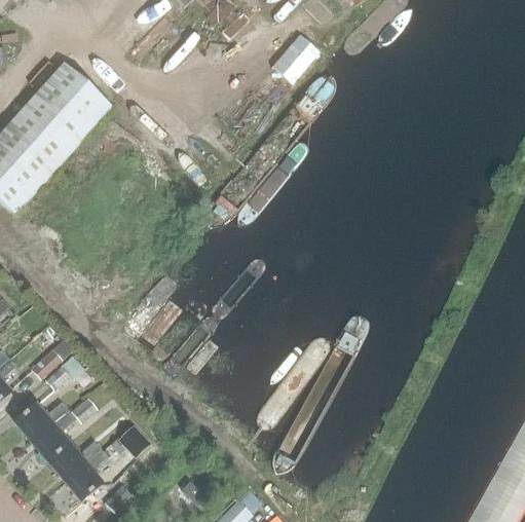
[(257,20),(237,0),(171,0),(192,22),(197,16),(228,47),(257,20)]
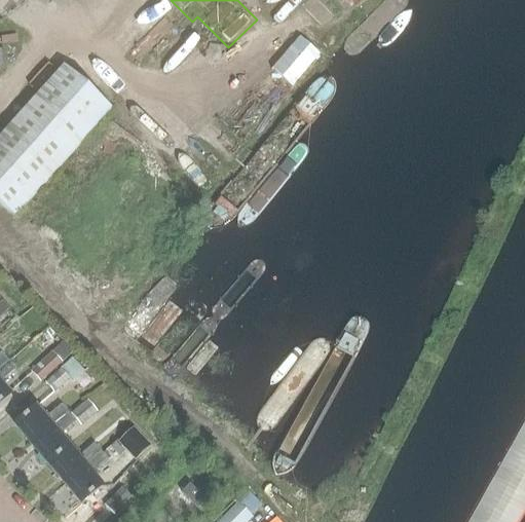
[(285,12),(270,29),(278,35),(270,44),(284,56),(305,30),(285,12)]
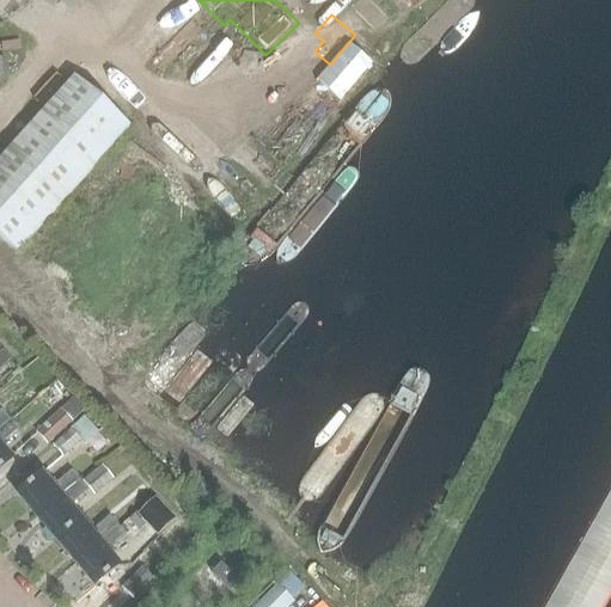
[(0,234),(16,250),(130,123),(75,73),(0,155),(0,234)]
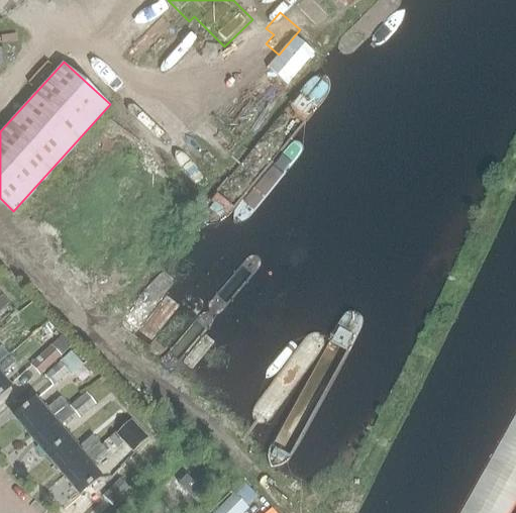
[(0,309),(10,301),(3,293),(0,296),(0,309)]
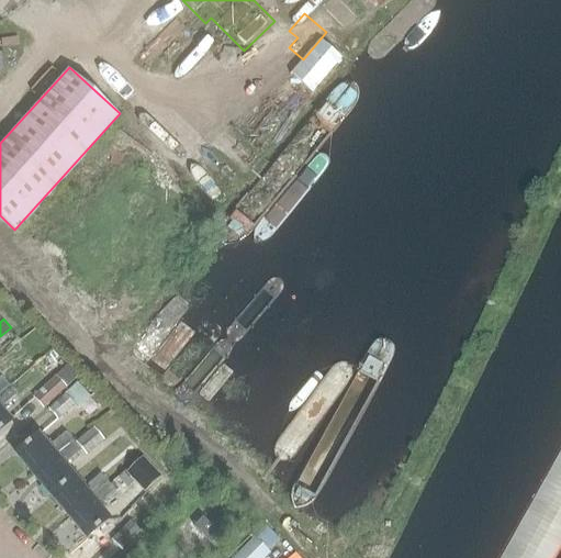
[(67,383),(56,372),(34,393),(44,404),(67,383)]
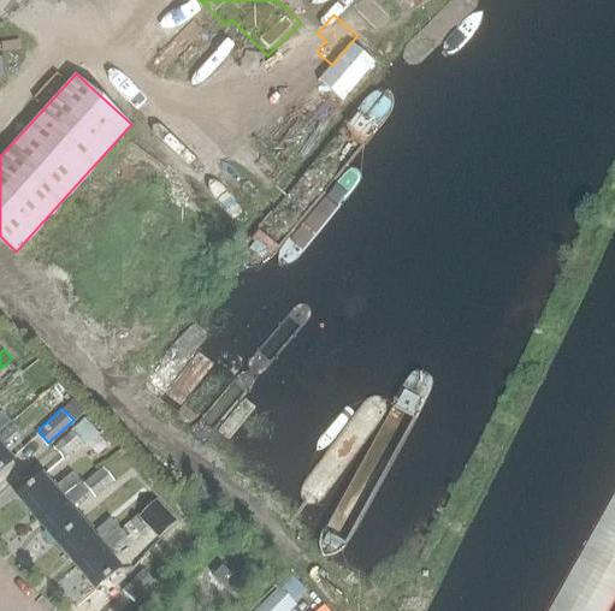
[(0,429),(10,421),(1,411),(0,413),(0,429)]
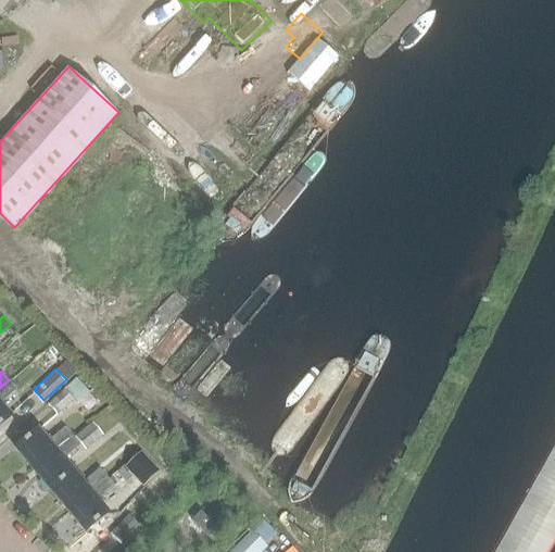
[(0,424),(10,415),(0,403),(0,397),(2,396),(4,399),(16,388),(9,380),(0,388),(0,424)]
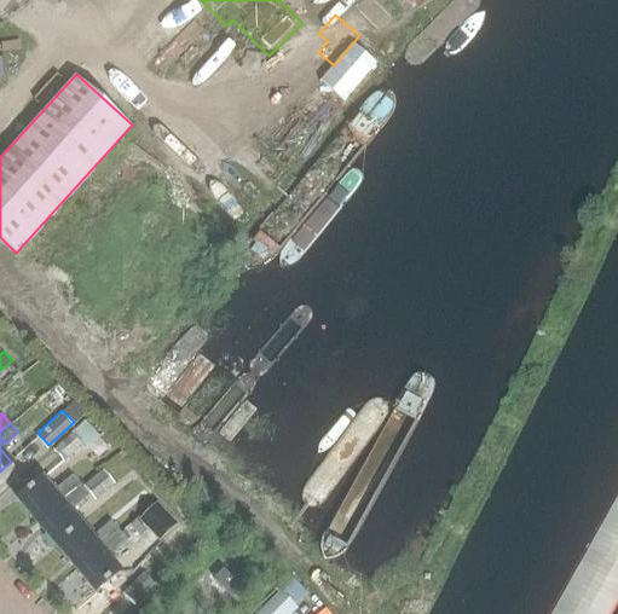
[(55,446),(65,458),(82,442),(71,430),(55,446)]
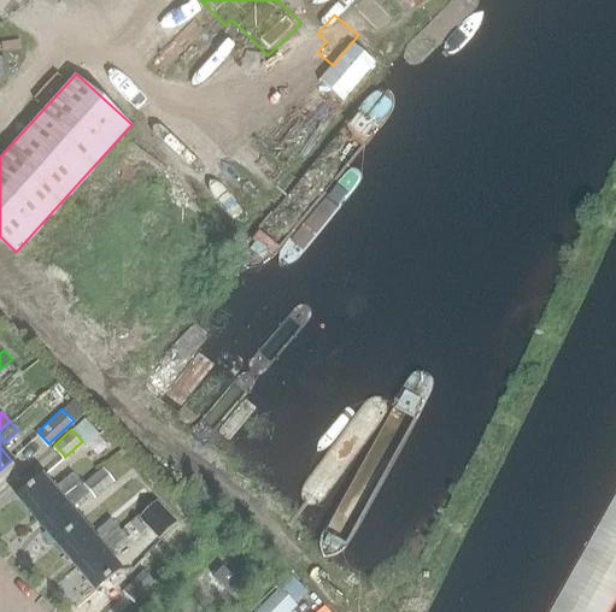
[(116,480),(104,466),(84,482),(97,495),(116,480)]
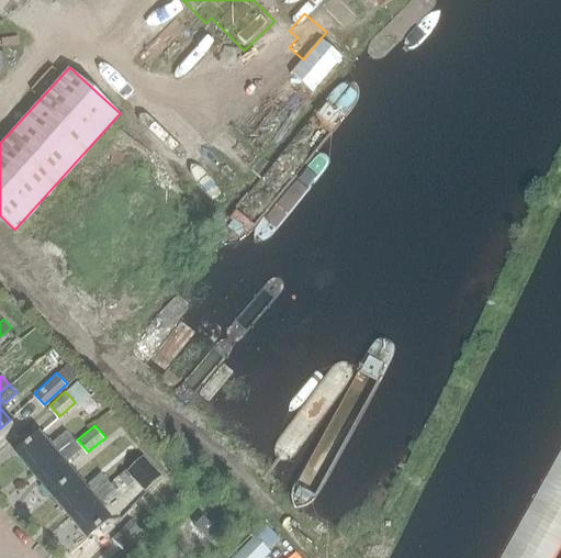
[(34,472),(73,439),(66,432),(54,442),(56,445),(52,448),(38,433),(17,452),(34,472)]
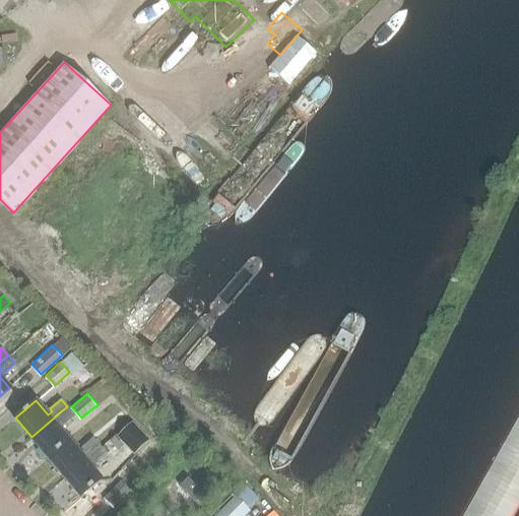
[(31,437),(51,459),(70,442),(55,425),(60,421),(63,425),(74,414),(67,406),(31,437)]
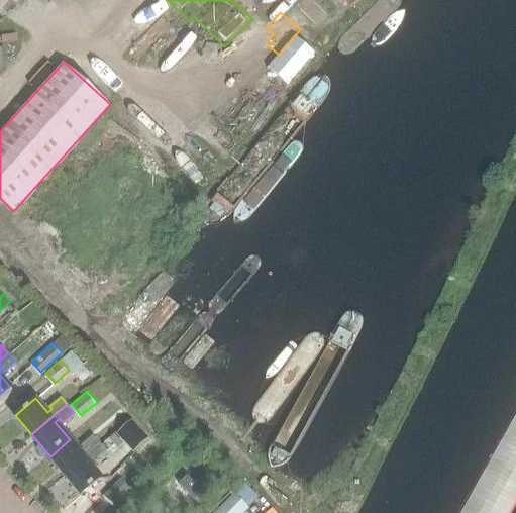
[(132,417),(117,432),(133,449),(148,435),(132,417)]
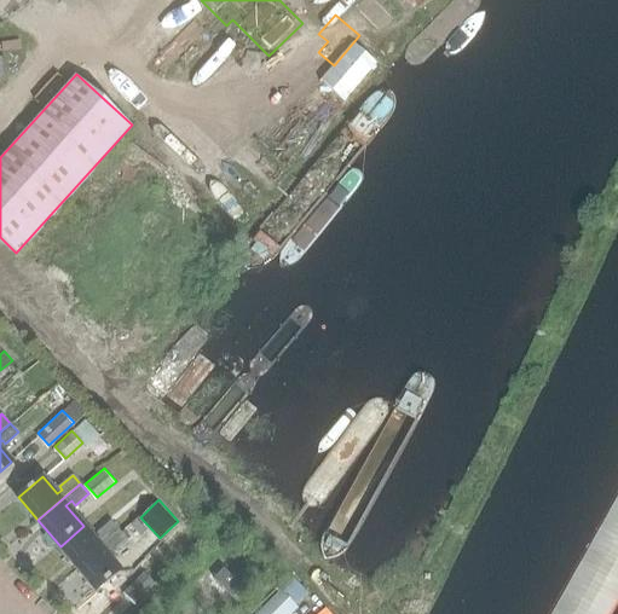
[(61,546),(78,567),(119,529),(111,522),(99,533),(102,537),(97,542),(84,526),(61,546)]
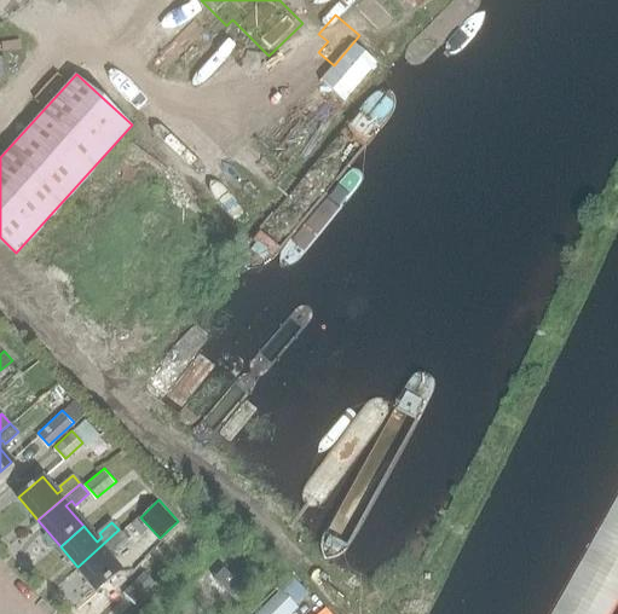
[(127,540),(119,529),(78,567),(97,589),(120,569),(105,552),(111,548),(114,551),(127,540)]
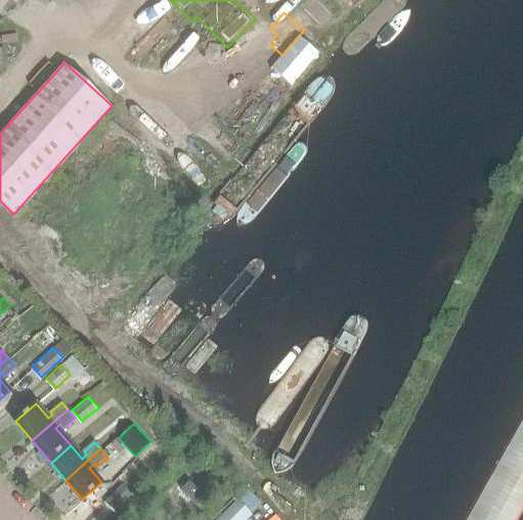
[(190,479),(182,487),(198,504),(207,495),(190,479)]
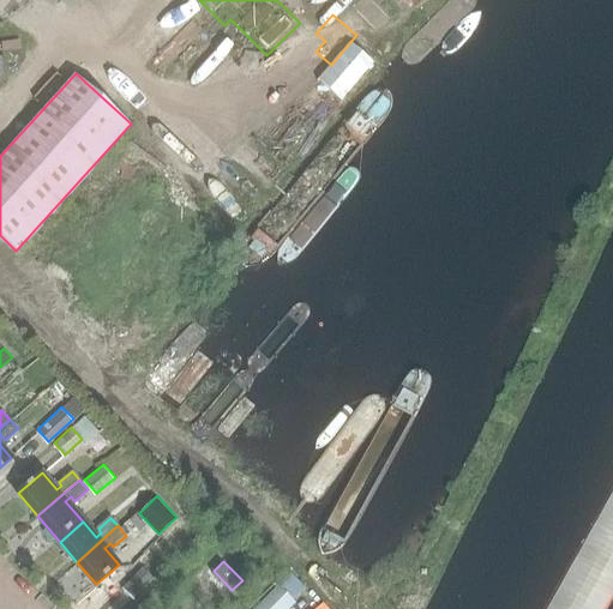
[(133,597),(154,577),(144,567),(124,588),(133,597)]
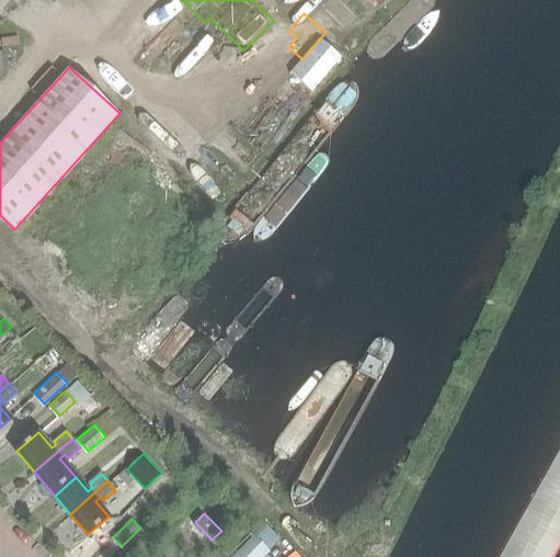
[(261,556),(270,549),(254,534),(230,556),(261,556)]
